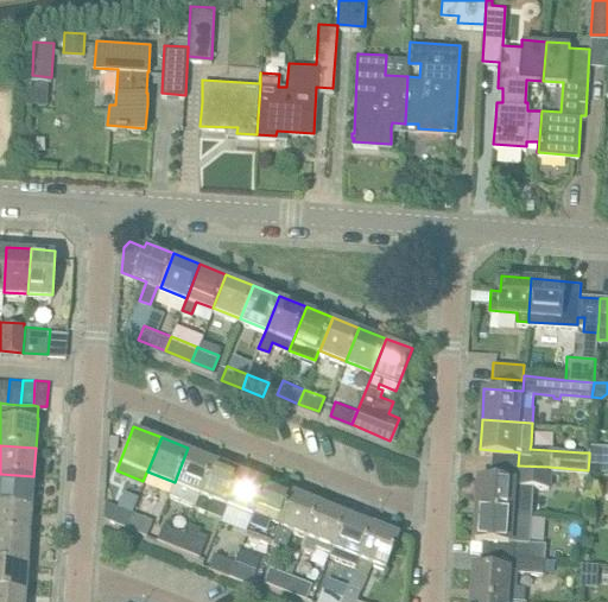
[(188,448),(175,482),(170,492),(195,502),(194,505),(196,505),(214,458),(188,448)]
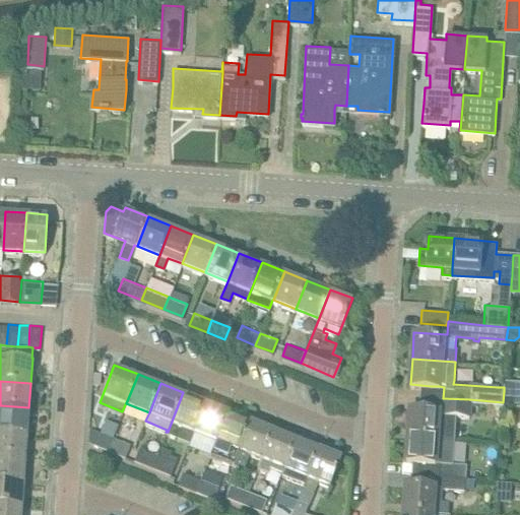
[(194,430),(205,401),(207,396),(193,391),(191,395),(183,392),(168,432),(176,435),(181,425),(193,430),(194,430)]
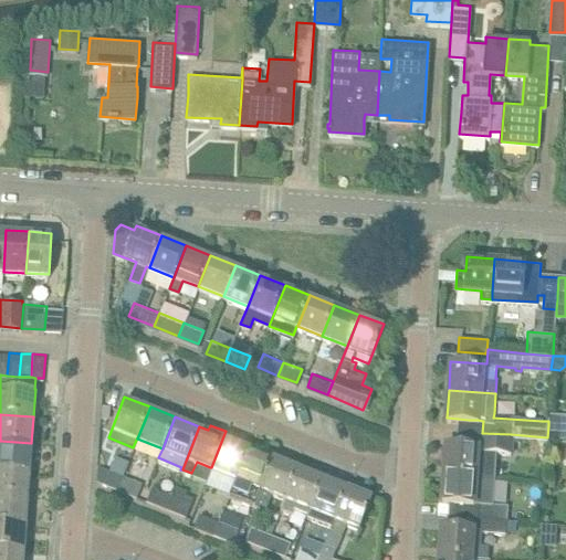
[(446,443),(443,472),(494,475),(494,461),(495,447),(510,448),(511,434),(482,433),(481,445),(478,445),(468,444),(456,443),(446,443)]
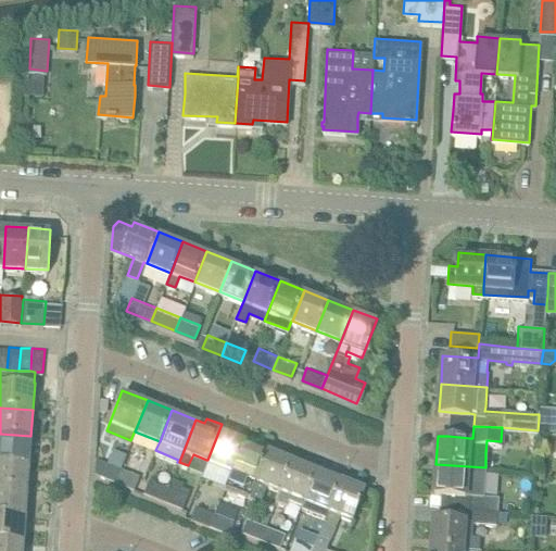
[(207,460),(231,470),(244,439),(219,429),(207,460)]
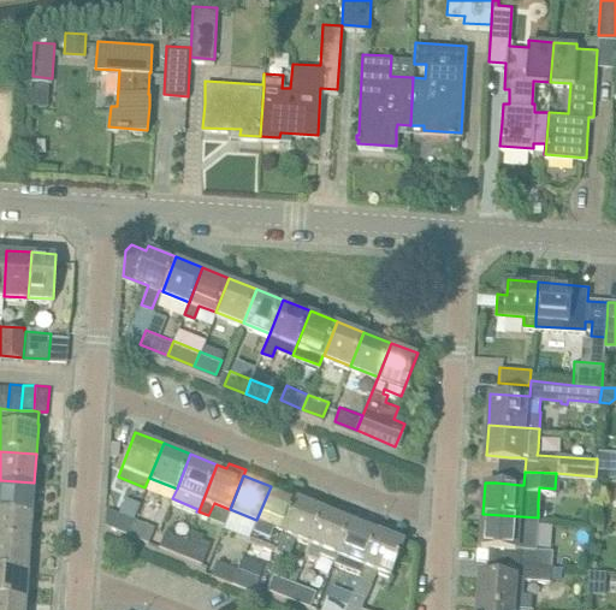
[(0,508),(33,511),(34,483),(0,480),(0,508)]
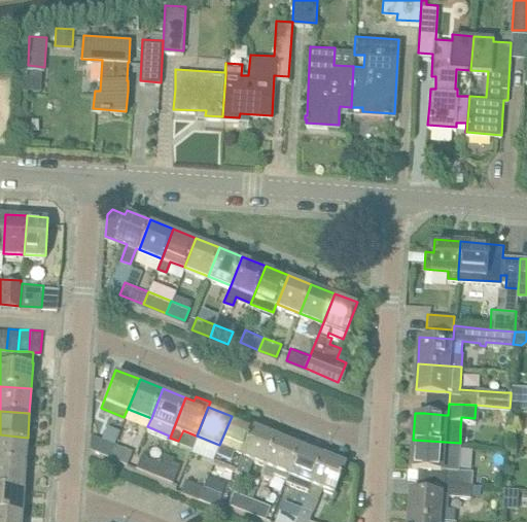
[(242,454),(254,425),(232,416),(219,445),(214,459),(237,468),(242,454)]
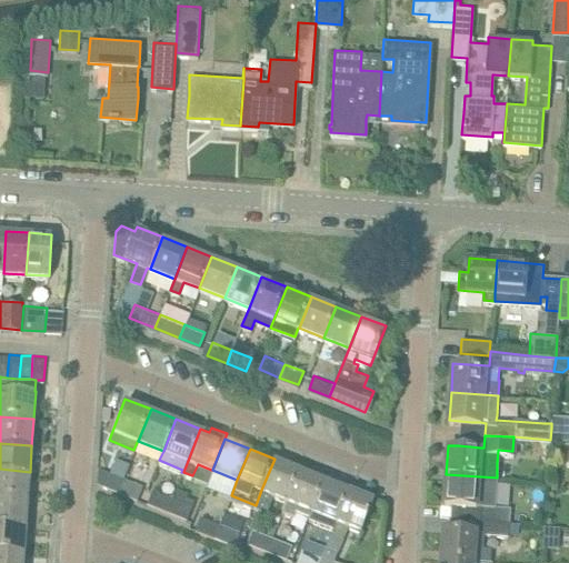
[(300,469),(275,459),(261,490),(286,500),(287,500),(300,469)]
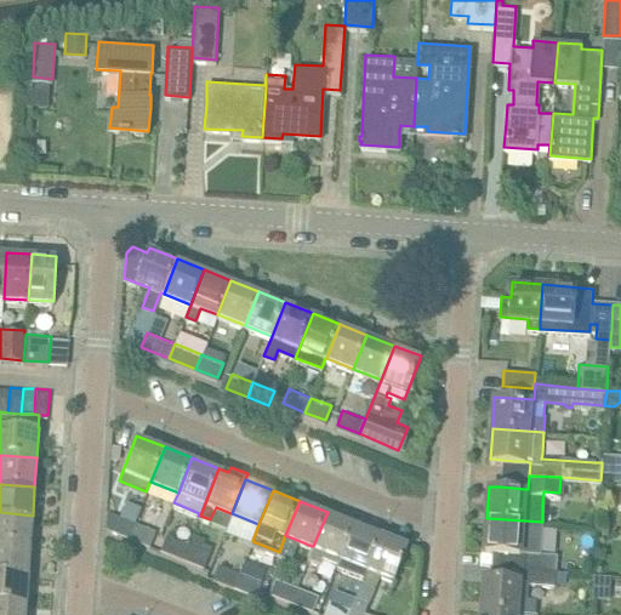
[(107,525),(129,535),(135,520),(108,510),(107,525)]
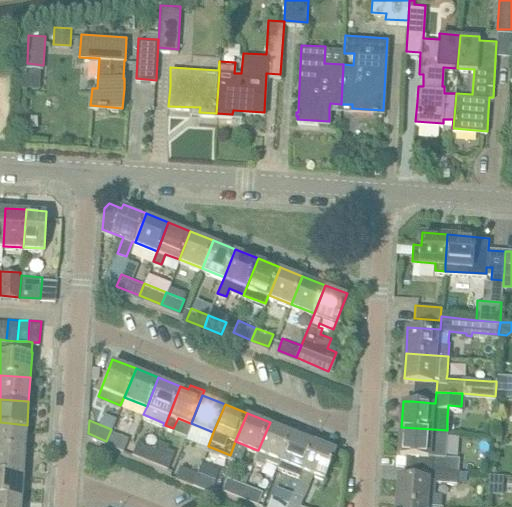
[(27,425),(0,422),(0,446),(25,448),(27,425)]
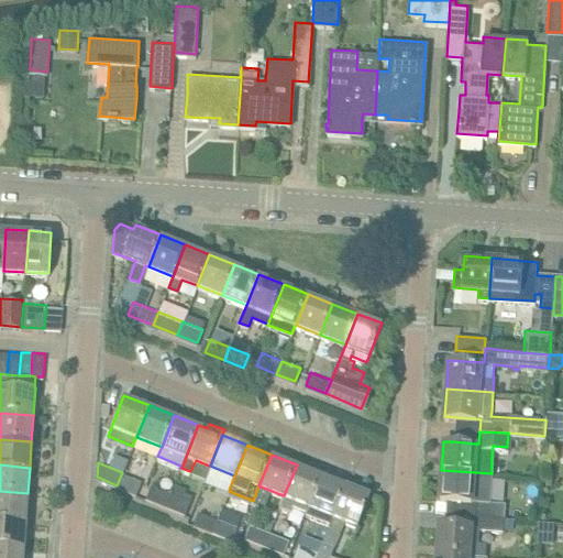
[(321,474),(297,465),(284,495),(283,495),(279,505),(289,509),(293,503),(306,509),(307,505),(309,505),(321,474)]
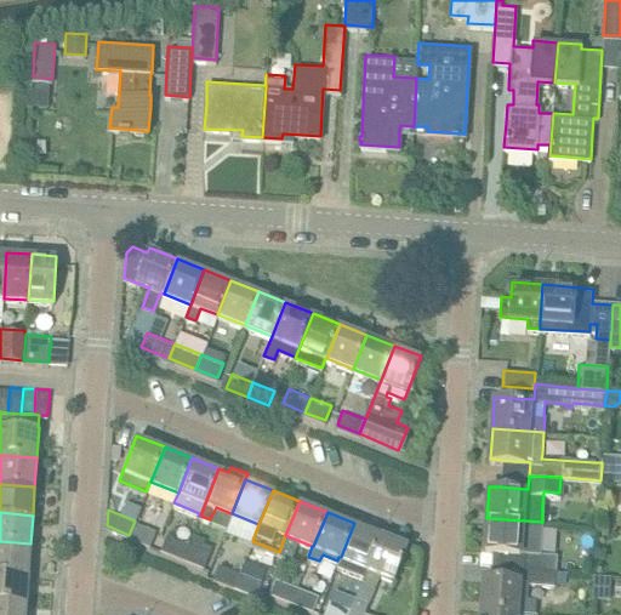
[(558,553),(540,552),(542,522),(486,518),(485,550),(525,552),(525,565),(557,568),(558,553)]
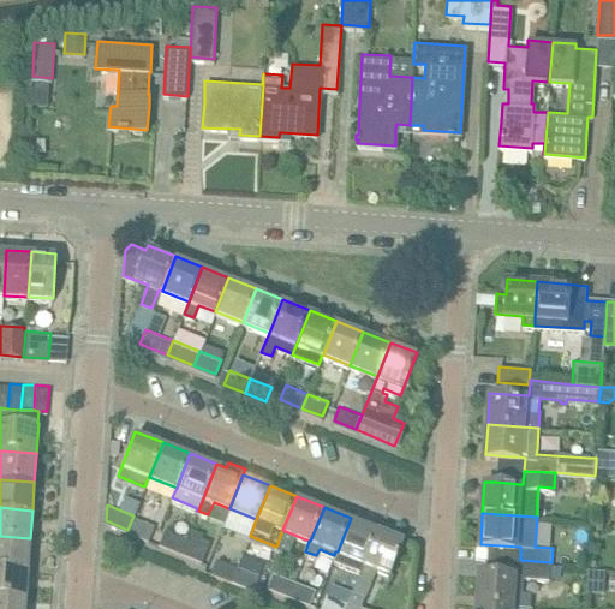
[(133,515),(127,530),(148,538),(154,523),(133,515)]
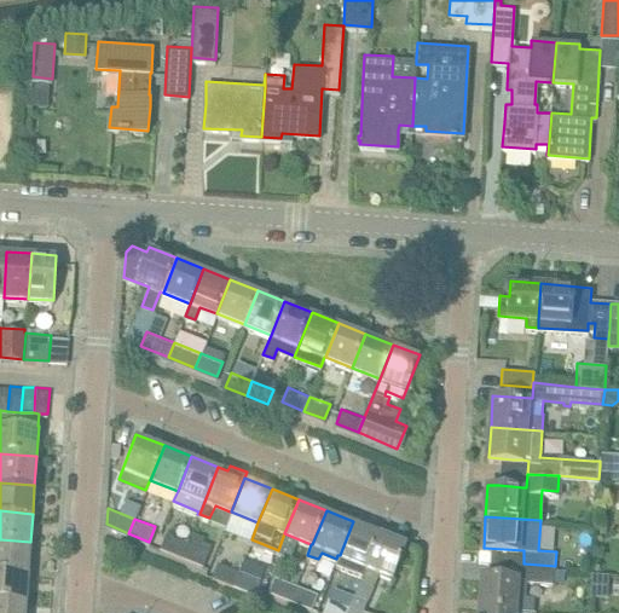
[(380,532),(353,521),(340,555),(366,566),(380,532)]
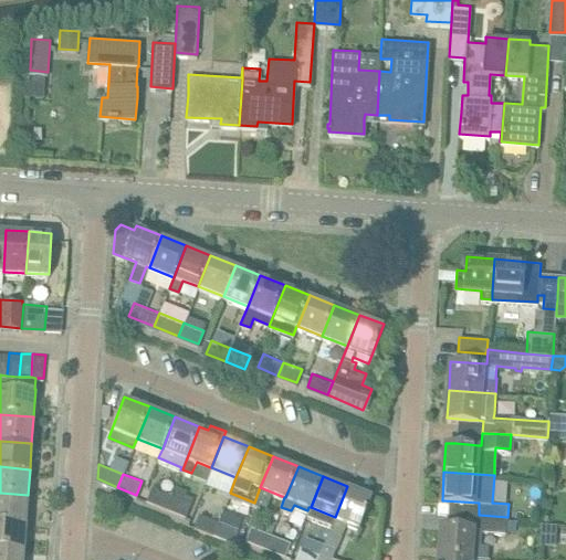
[(147,499),(167,507),(171,494),(157,487),(159,482),(155,479),(153,486),(147,499)]
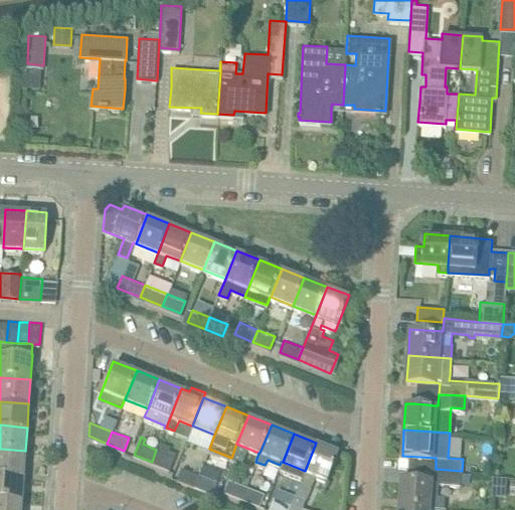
[(156,450),(152,462),(169,469),(174,457),(172,456),(174,451),(168,449),(169,445),(160,441),(156,450)]
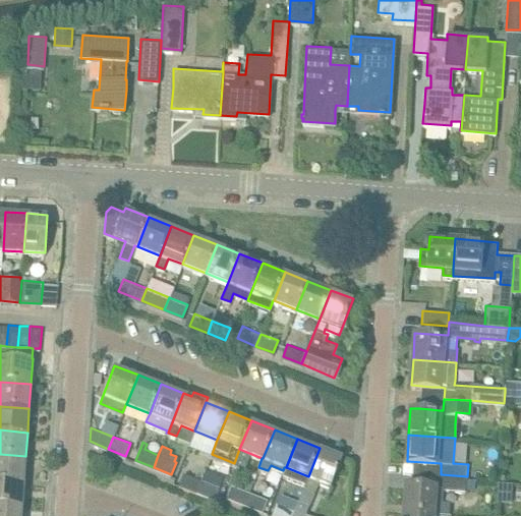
[(320,448),(308,476),(299,499),(309,503),(317,480),(331,485),(343,457),(320,448)]
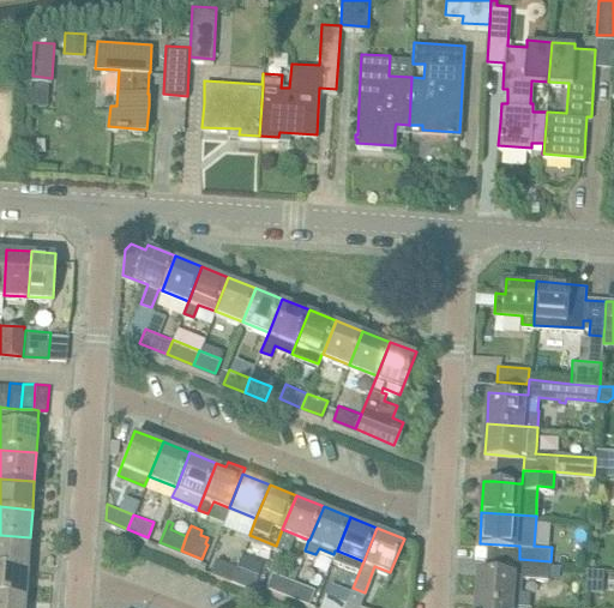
[(0,564),(29,566),(30,537),(0,535),(0,564)]
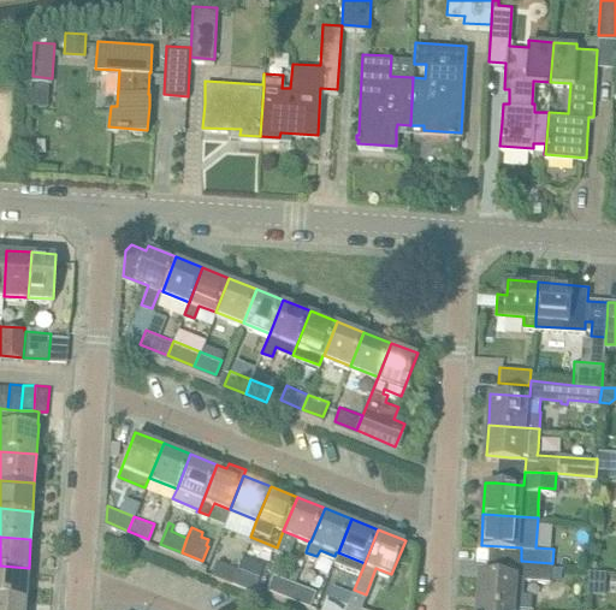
[(237,566),(231,580),(254,588),(259,574),(264,561),(243,551),(237,566)]
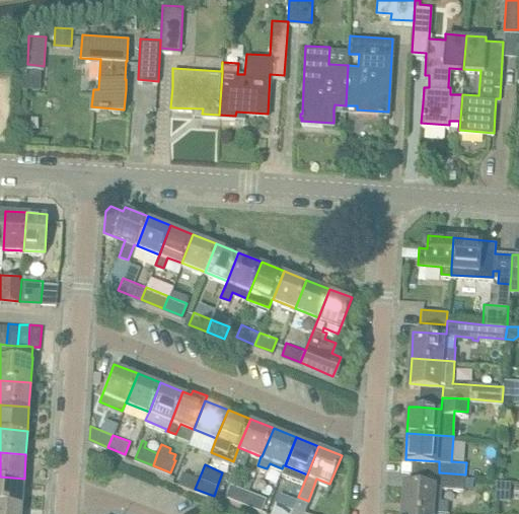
[(178,482),(195,489),(200,476),(183,469),(178,482)]
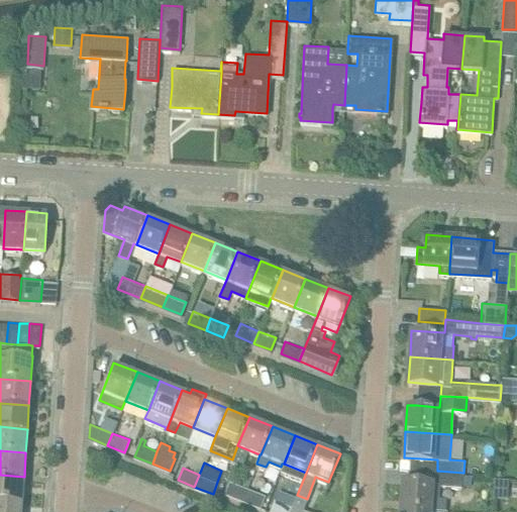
[(401,505),(445,508),(445,497),(438,496),(440,484),(462,485),(462,482),(471,483),(471,473),(463,473),(437,471),(431,471),(431,482),(403,480),(401,505)]
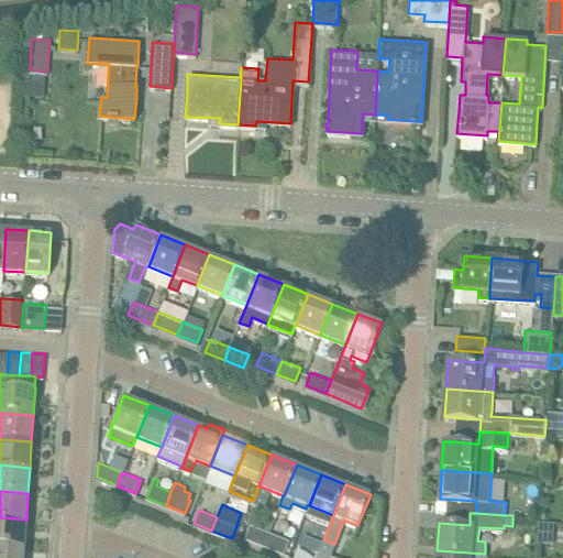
[(0,544),(24,546),(26,520),(0,517),(0,544)]
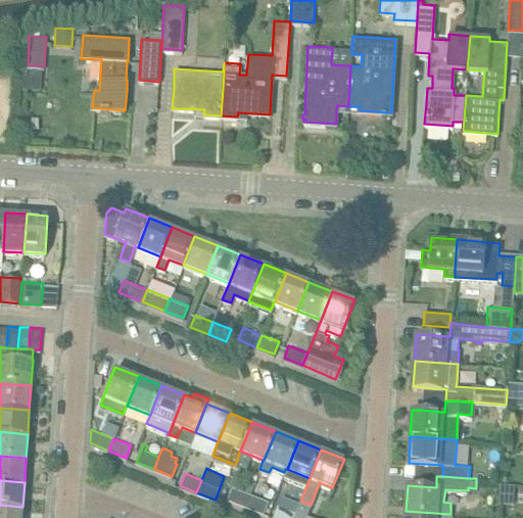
[(227,498),(246,505),(250,492),(232,485),(227,498)]
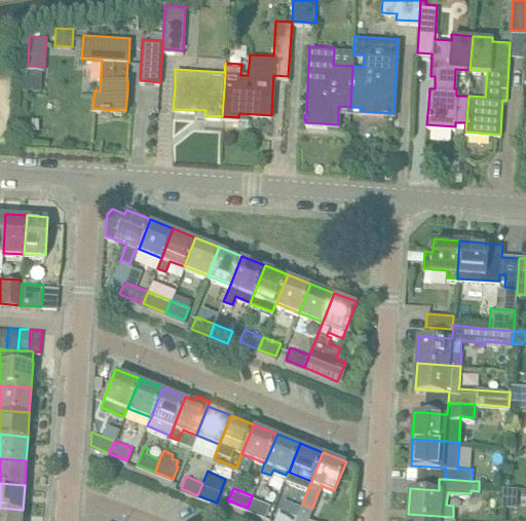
[(269,503),(252,495),(248,508),(264,515),(269,503)]
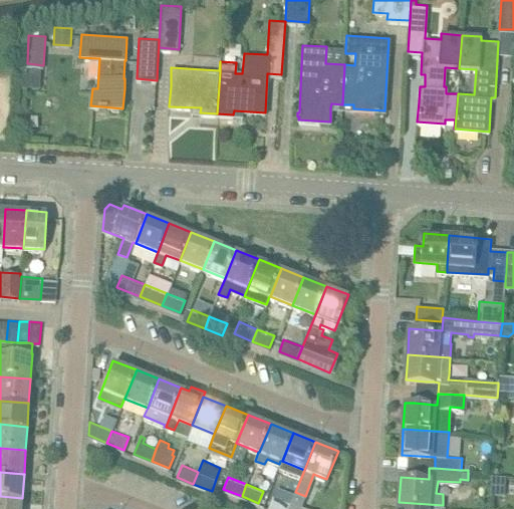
[(273,508),(288,508),(291,502),(290,501),(294,492),(280,486),(276,496),(273,495),(268,507),(273,508)]
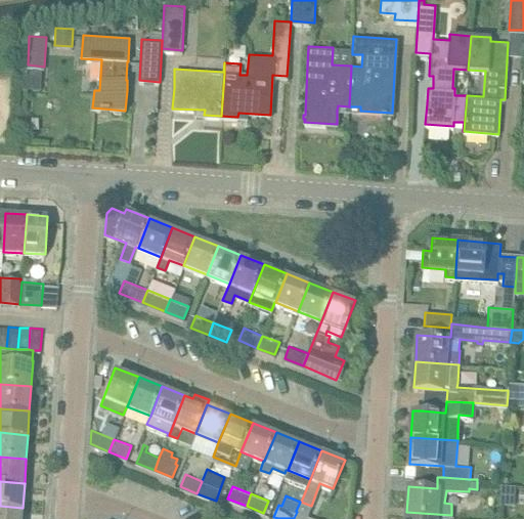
[(0,518),(22,518),(23,508),(0,506),(0,518)]
